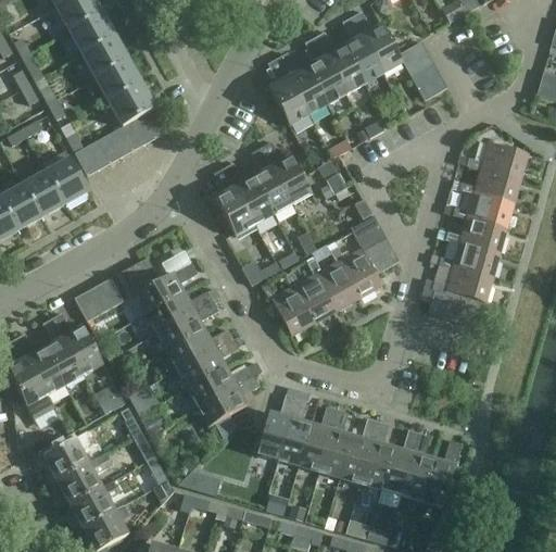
[(70,0),(57,8),(70,30),(101,13),(93,0),(70,0)]
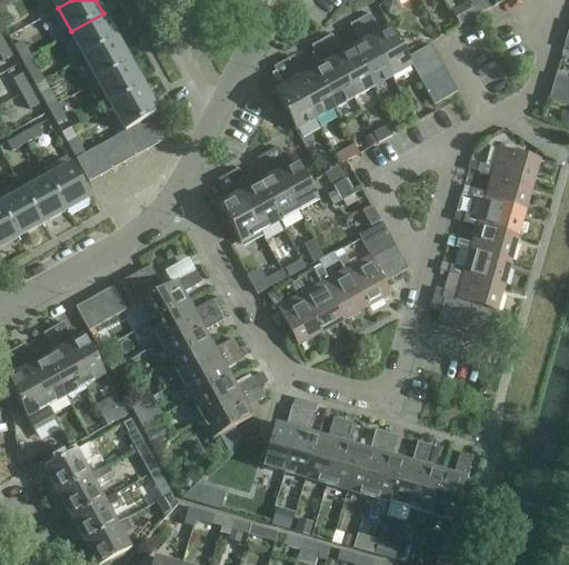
[(5,5),(0,7),(0,19),(3,26),(13,20),(5,5)]
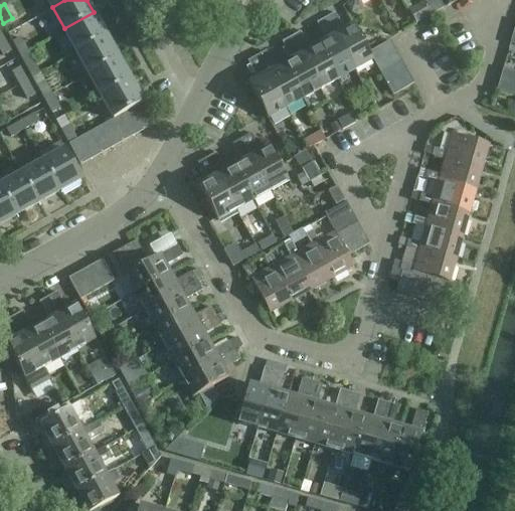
[(334,9),(325,14),(355,67),(373,57),(369,49),(353,22),(344,26),(334,9)]
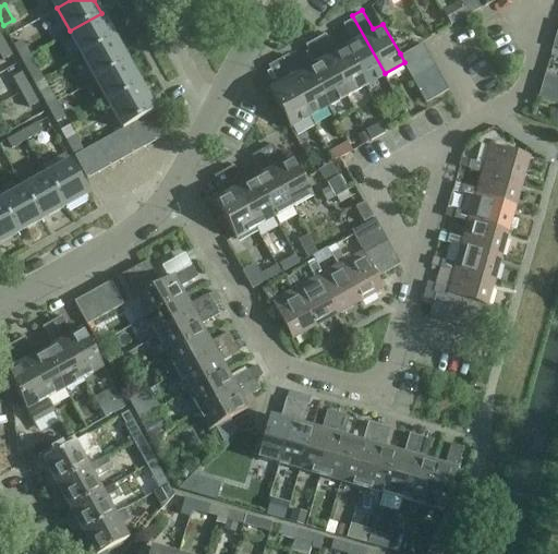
[(70,31),(83,55),(114,36),(101,13),(70,31)]
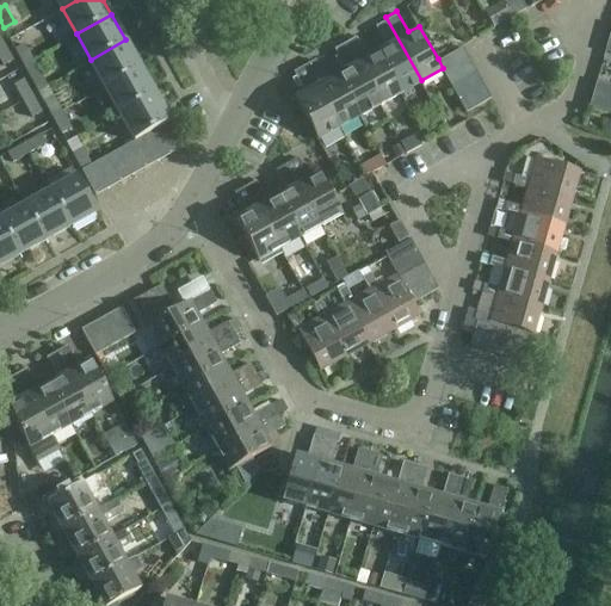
[(387,43),(377,49),(401,91),(421,80),(386,17),(376,23),(387,43)]
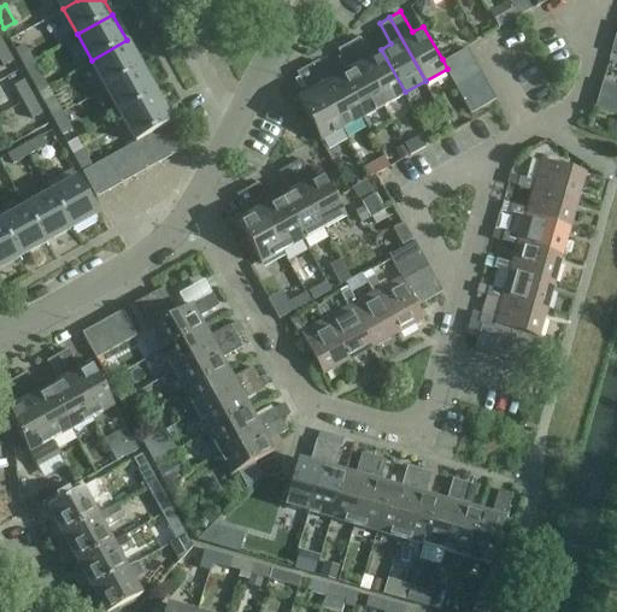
[(359,34),(348,40),(383,104),(405,92),(381,49),(371,54),(359,34)]
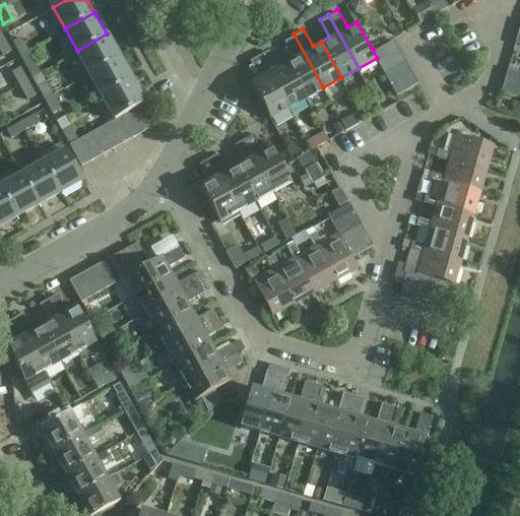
[(77,51),(89,72),(119,56),(107,34),(77,51)]
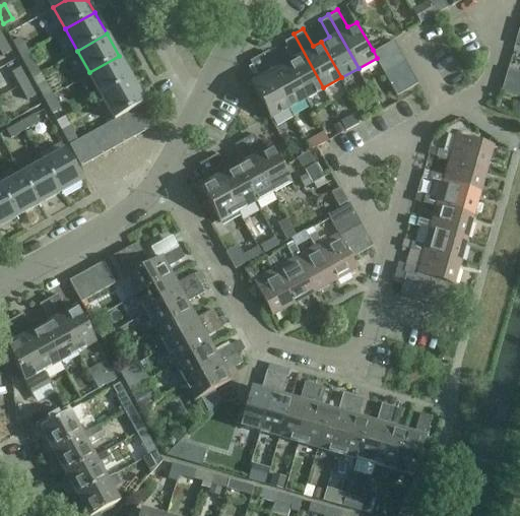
[(295,56),(285,61),(306,97),(323,87),(294,34),(284,39),(295,56)]
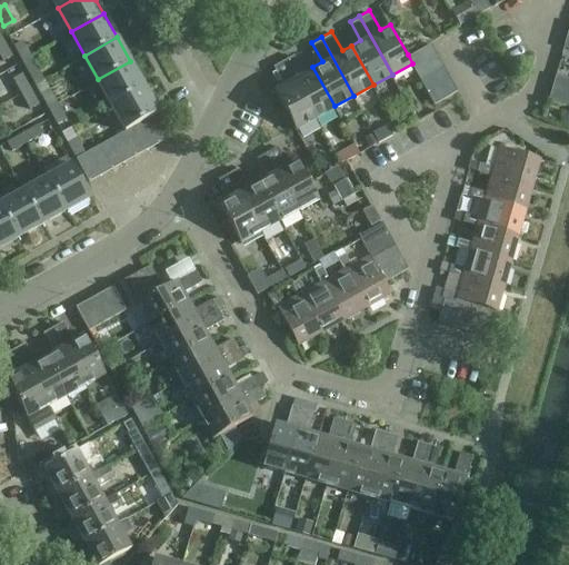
[(5,38),(0,40),(0,52),(3,59),(12,53),(5,38)]
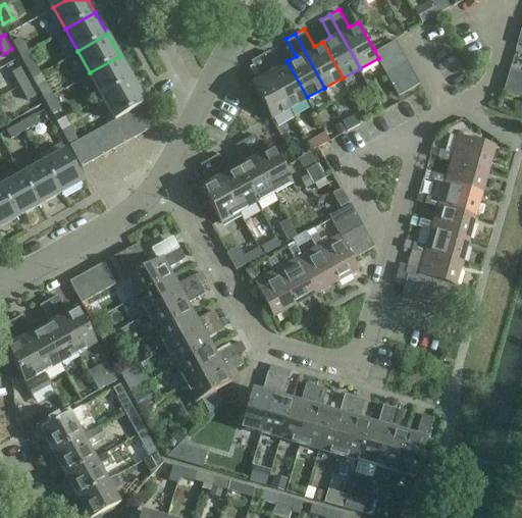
[(20,54),(29,49),(21,35),(12,40),(20,54)]
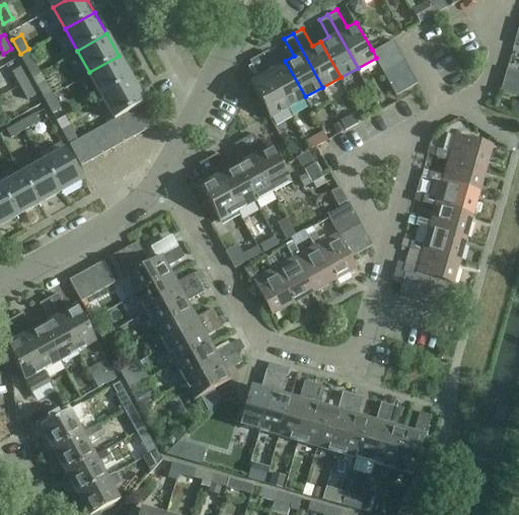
[(372,50),(376,58),(378,62),(399,50),(399,49),(393,38),(372,50)]
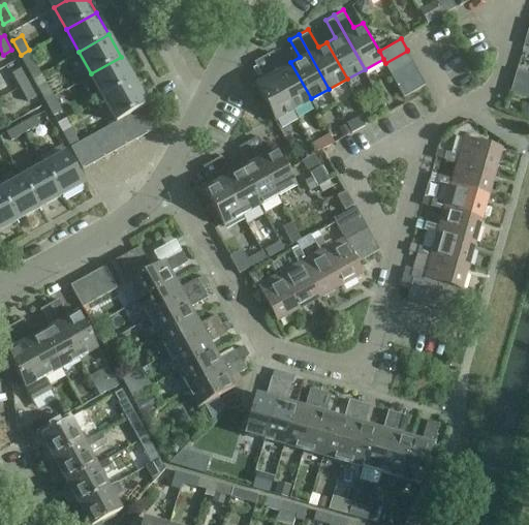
[(273,49),(263,54),(293,109),(311,98),(290,62),(282,66),(273,49)]
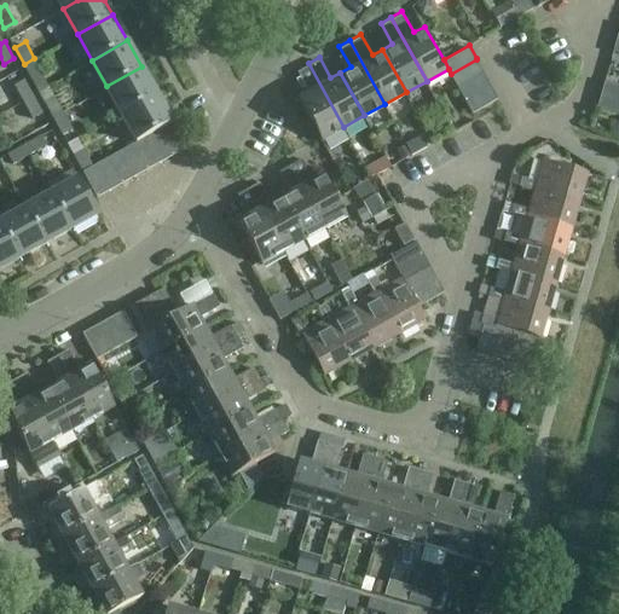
[(34,58),(24,64),(33,81),(44,75),(34,58)]
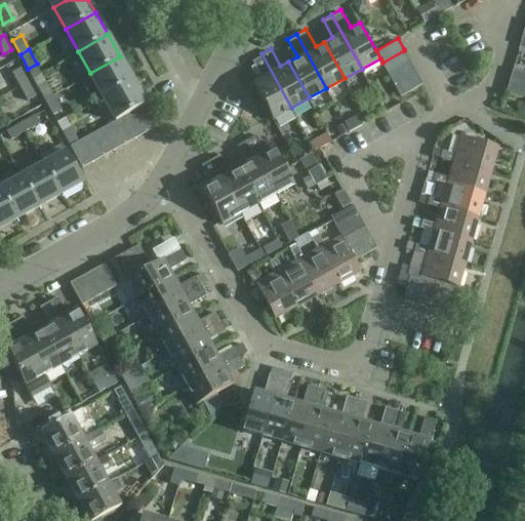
[(389,74),(410,62),(404,50),(382,63),(389,74)]
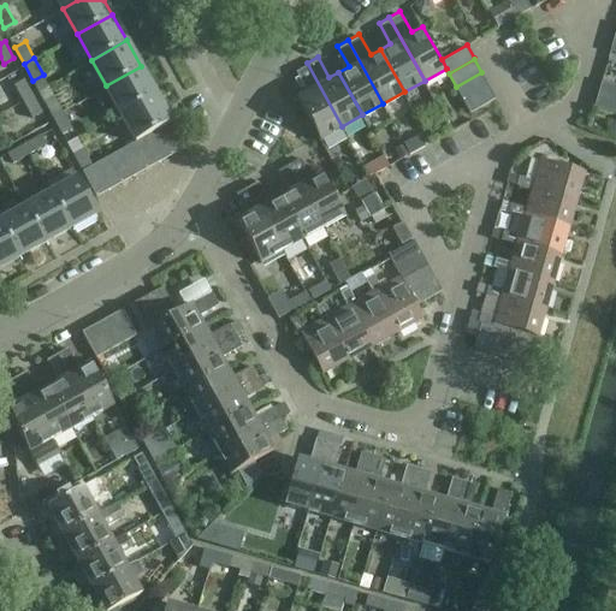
[(320,137),(342,126),(307,63),(296,69),(307,89),(296,95),(320,137)]
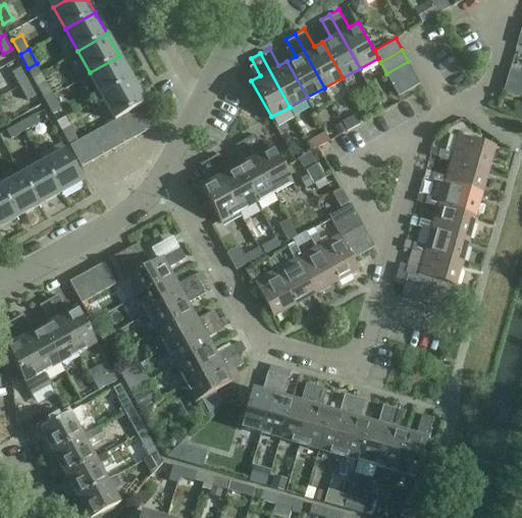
[(90,72),(102,95),(132,79),(119,56),(90,72)]
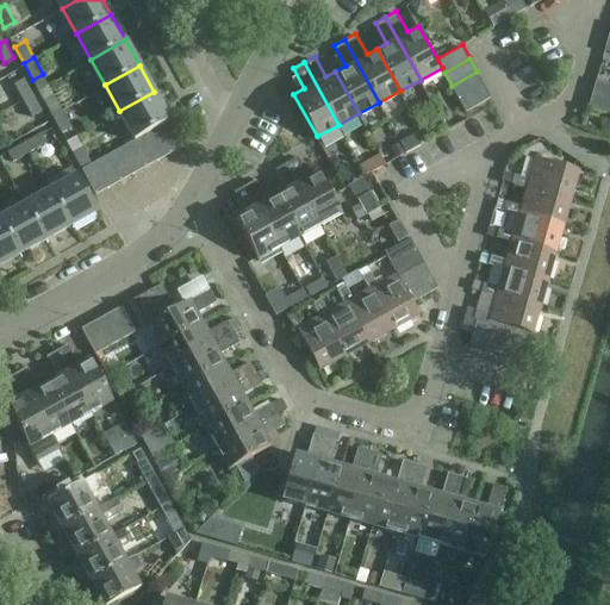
[(459,98),(484,83),(477,72),(452,86),(459,98)]
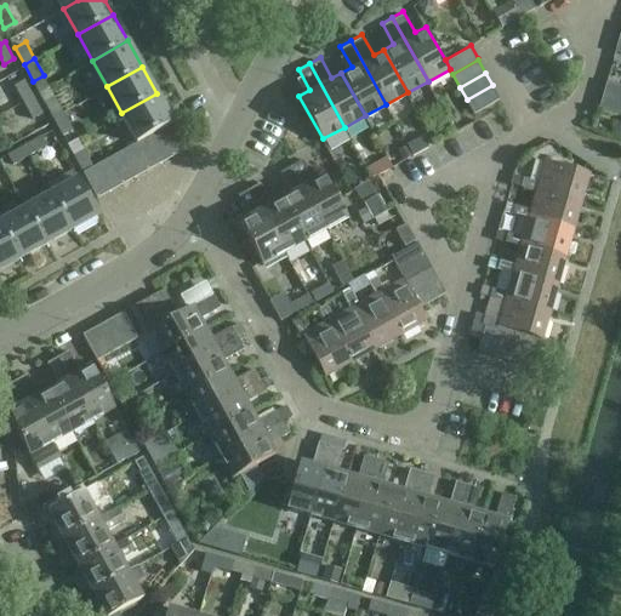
[(23,101),(34,95),(24,78),(13,83),(23,101)]
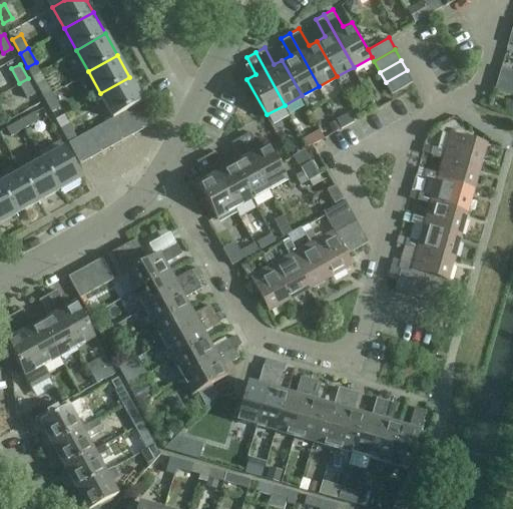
[(512,68),(501,65),(498,76),(512,80),(512,68)]
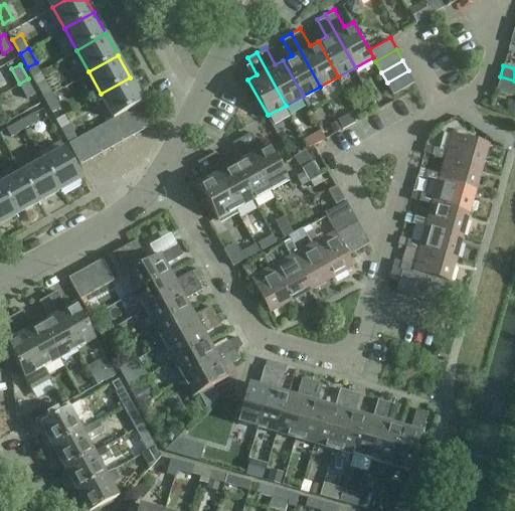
[(408,70),(387,82),(393,93),(414,80),(408,70)]
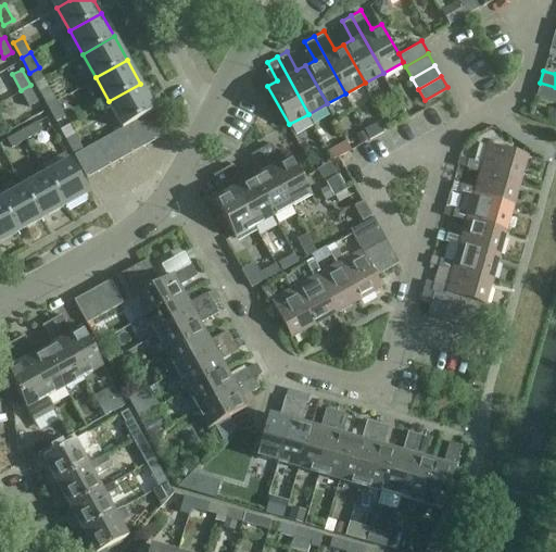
[(555,101),(555,87),(540,83),(536,96),(555,101)]
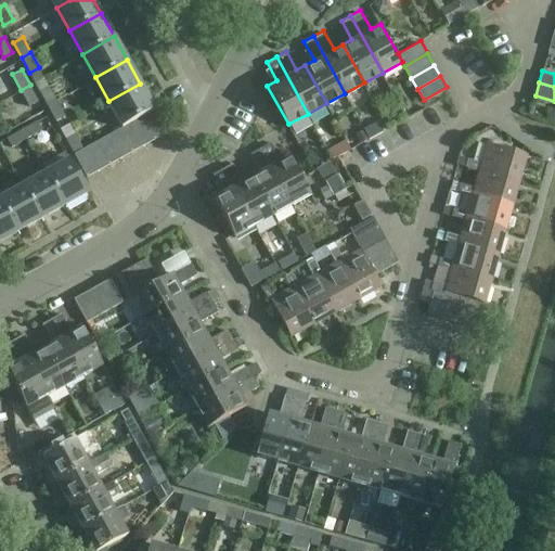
[(48,104),(56,99),(49,84),(39,89),(48,104)]
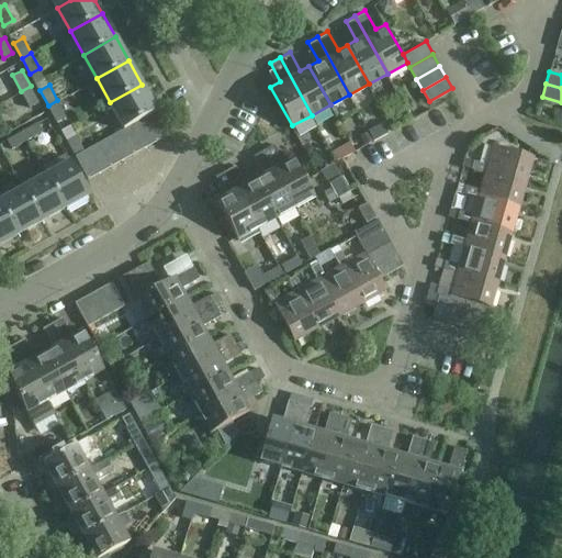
[(133,121),(145,115),(156,109),(142,85),(110,102),(124,126),(133,121)]
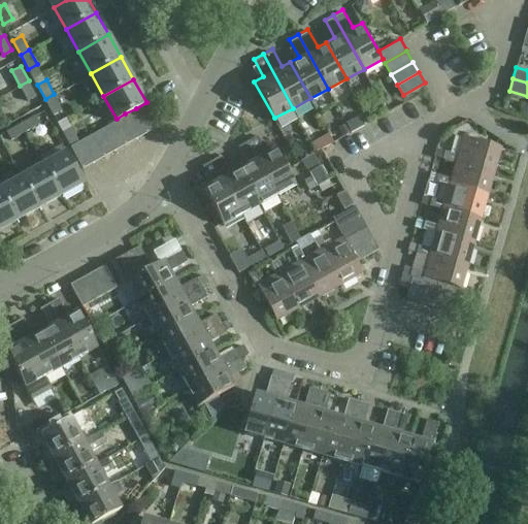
[(29,80),(20,86),(28,100),(37,95),(29,80)]
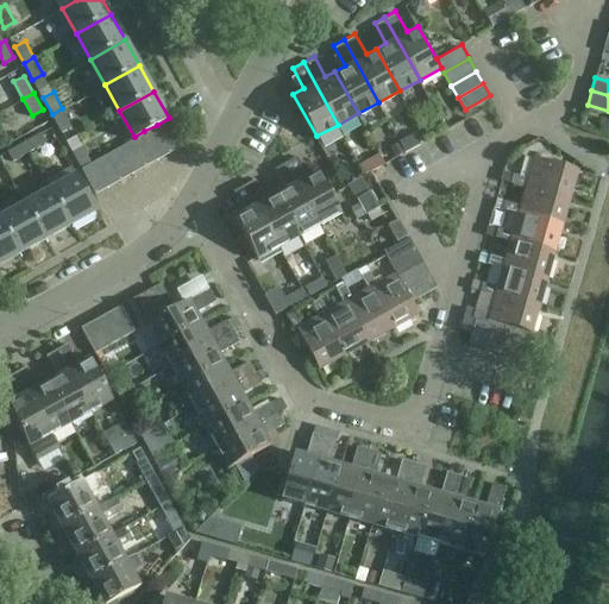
[(62,108),(52,114),(62,131),(71,125),(62,108)]
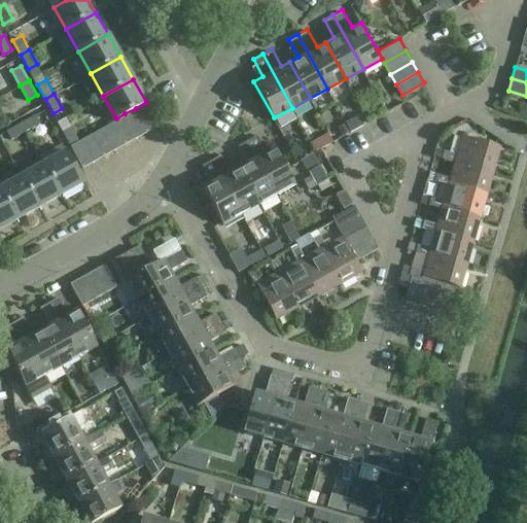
[(136,108),(147,130),(159,124),(146,102),(136,108)]
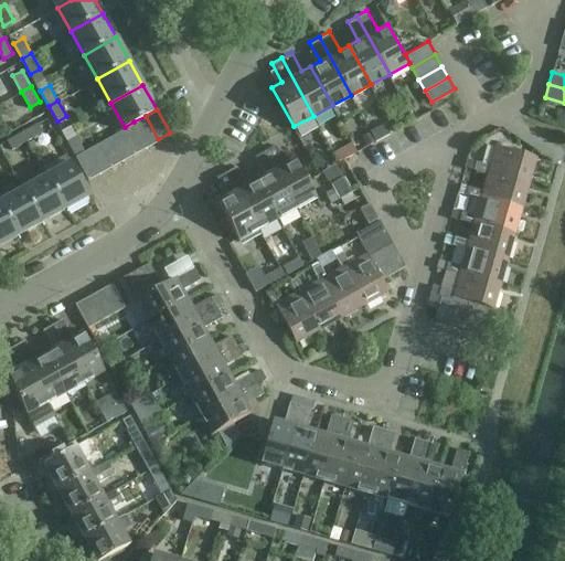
[(158,139),(146,116),(134,122),(147,145),(158,139)]
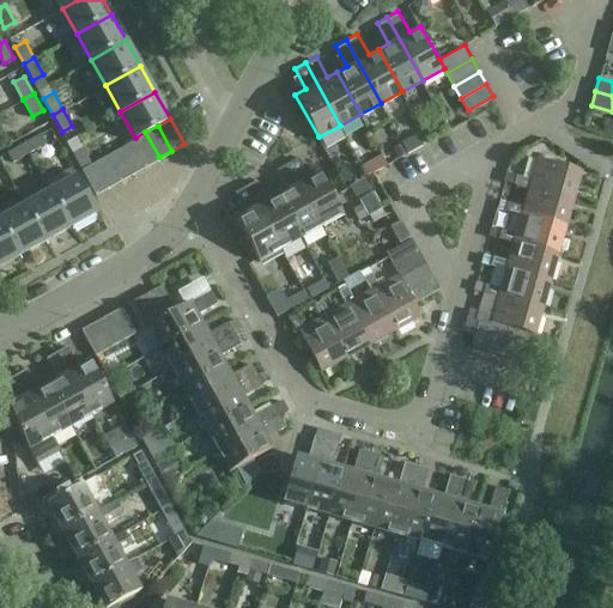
[(24,141),(30,151),(47,141),(41,132),(24,141)]
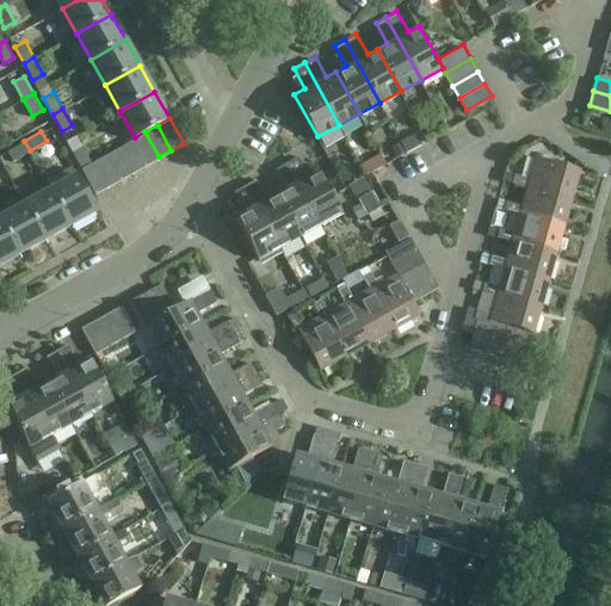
[(159,156),(144,131),(135,137),(133,138),(146,164),(159,156)]
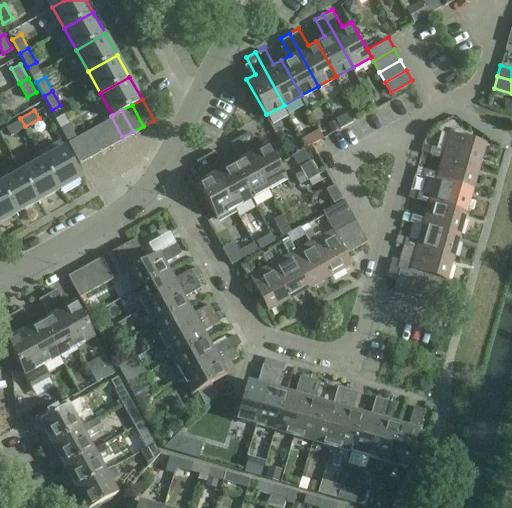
[(69,139),(77,135),(64,112),(55,116),(68,140),(69,139)]
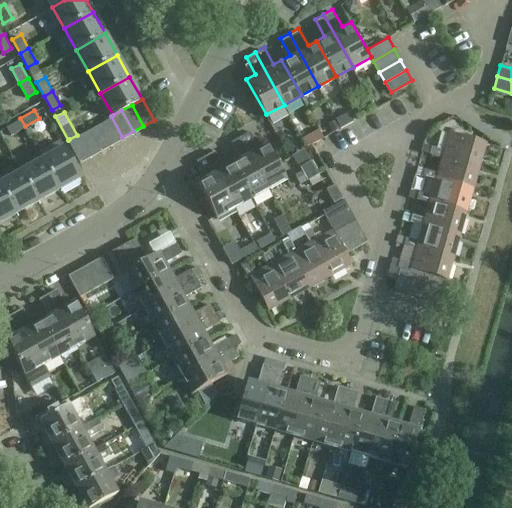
[(101,122),(112,143),(122,137),(111,116),(101,122)]
